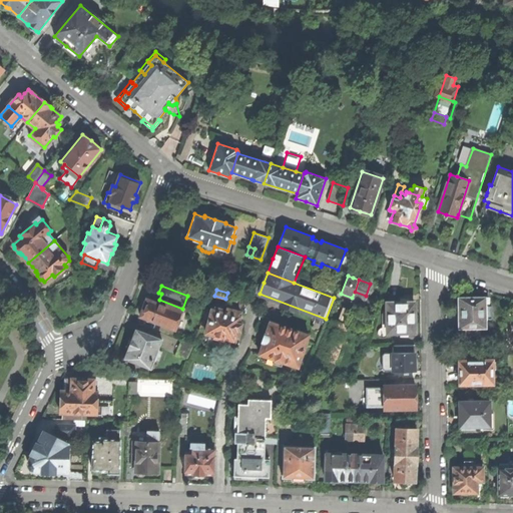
[(366,296),(355,292),(352,298),(351,301),(363,305),(366,296)]
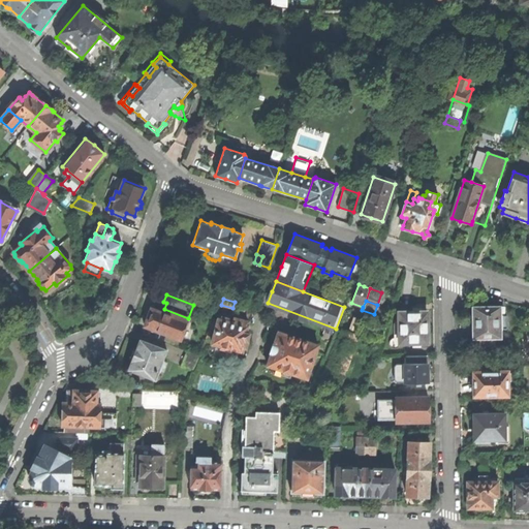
[(235,302),(232,308),(245,310),(246,305),(235,302)]
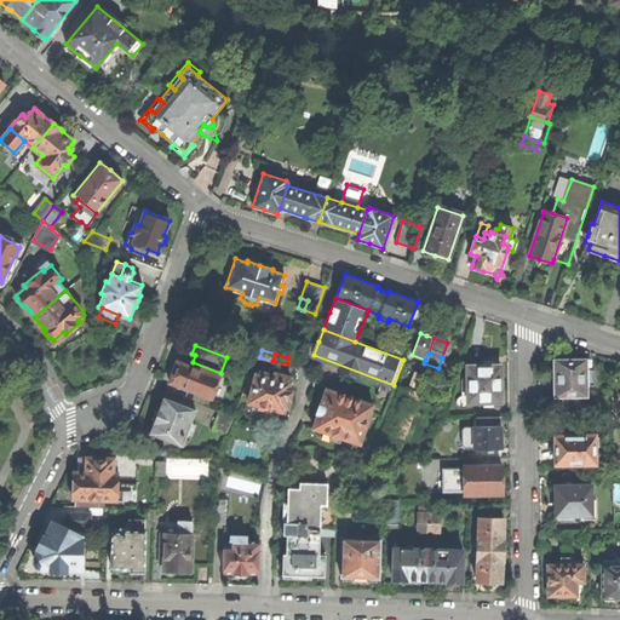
[(561,397),(579,396),(586,396),(586,385),(593,385),(593,369),(586,369),(586,359),(574,359),(554,360),(554,397),(561,397)]
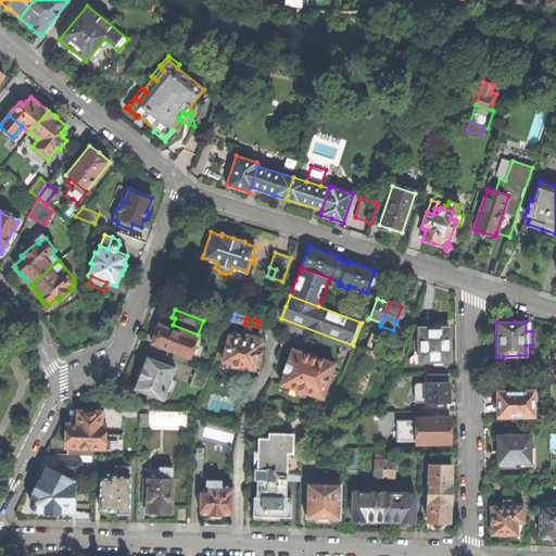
[(196,339),(198,335),(173,325),(172,328),(159,324),(155,333),(152,343),(175,352),(172,359),(187,365),(197,339),(196,339)]
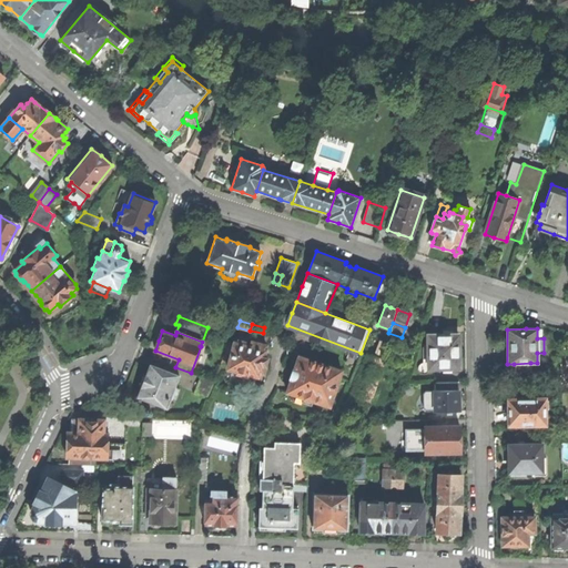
[(375,358),(384,362),(393,338),(384,335),(375,358)]
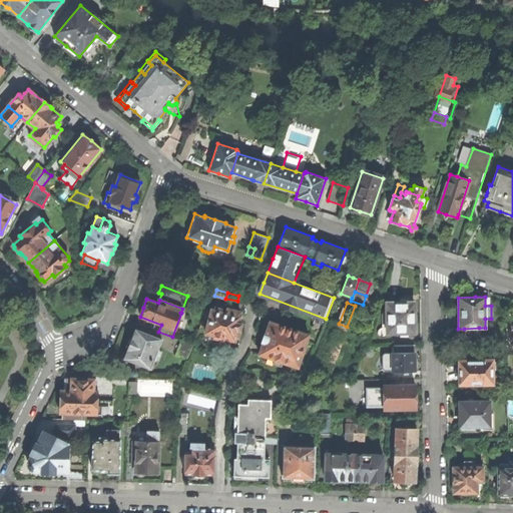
[(408,333),(414,333),(414,319),(414,303),(399,303),(399,305),(387,305),(387,311),(387,333),(388,333),(401,333),(408,333)]
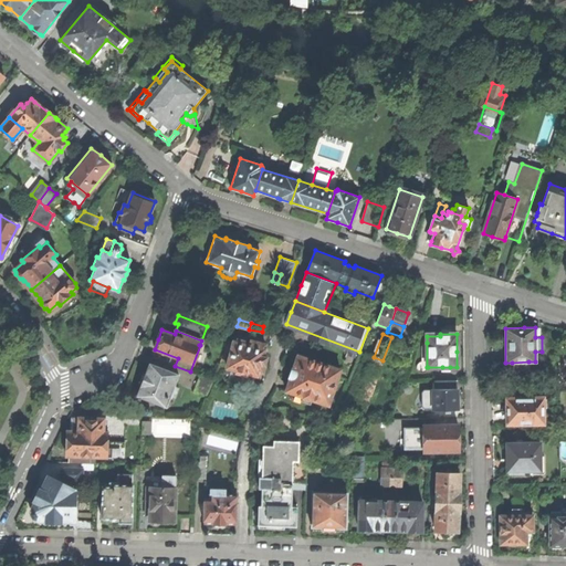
[(234,336),(233,342),(249,346),(250,341),(234,336)]
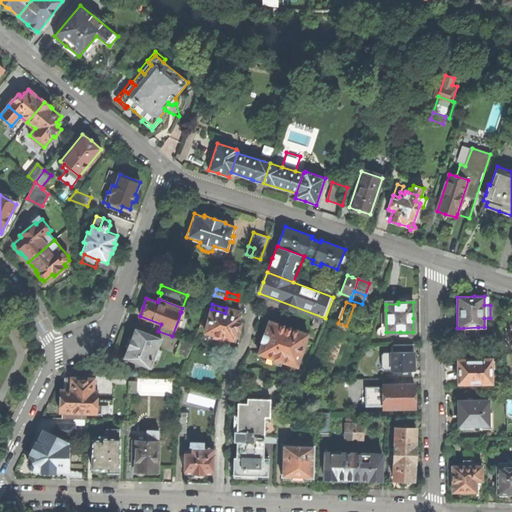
[(205,333),(214,335),(214,337),(223,339),(223,337),(233,340),(234,336),(237,337),(239,330),(240,328),(241,323),(237,322),(240,312),(226,308),(225,313),(211,309),(207,324),(205,333)]
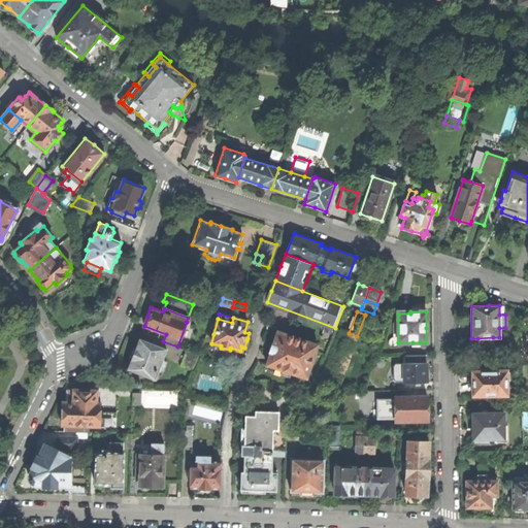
[(398,342),(398,320),(396,320),(395,320),(394,321),(394,322),(393,322),(393,323),(393,324),(393,337),(391,337),(390,338),(390,339),(389,340),(388,341),(388,343),(389,344),(390,347),(391,348),(392,348),(394,348),(395,348),(397,348),(397,347),(399,344),(399,342),(398,342)]
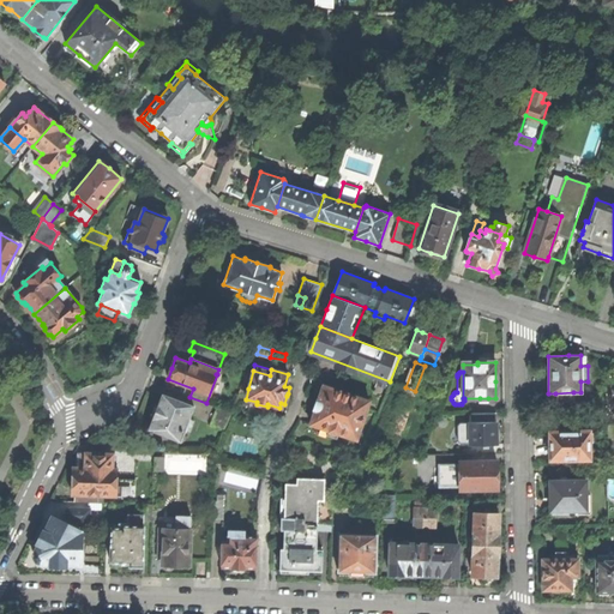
[(405,387),(397,384),(377,437),(396,444),(415,391),(405,387)]
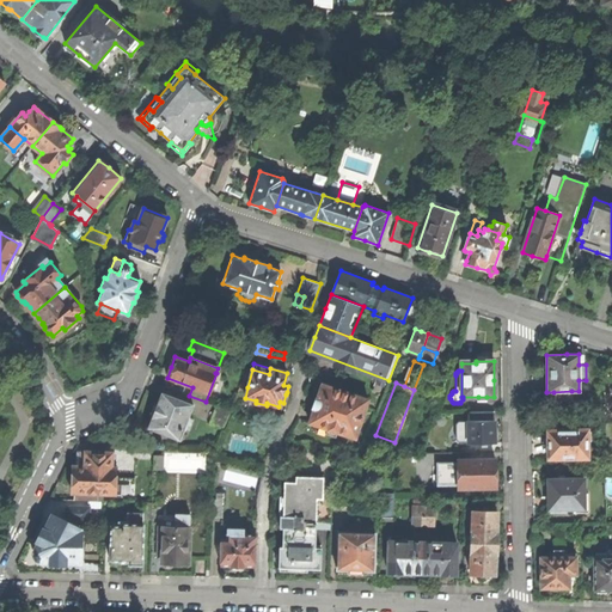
[(368,399),(322,384),(318,395),(317,398),(316,398),(313,403),(312,408),(313,409),(312,411),(313,412),(310,422),(328,428),(326,433),(336,436),(337,432),(355,438),(368,399)]
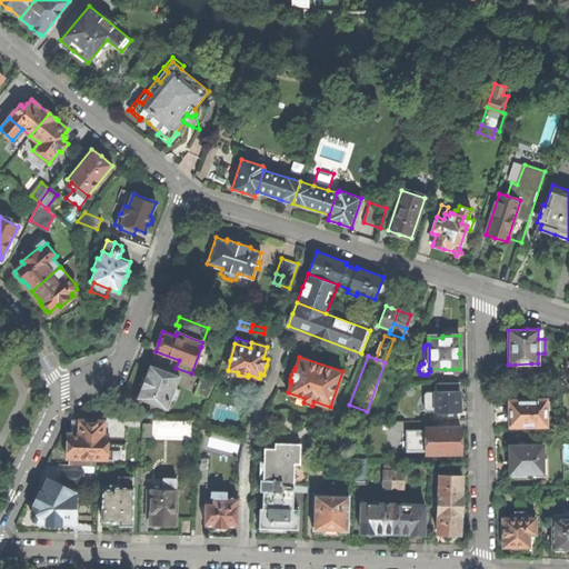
[(221,368),(228,370),(230,360),(225,359),(221,368)]
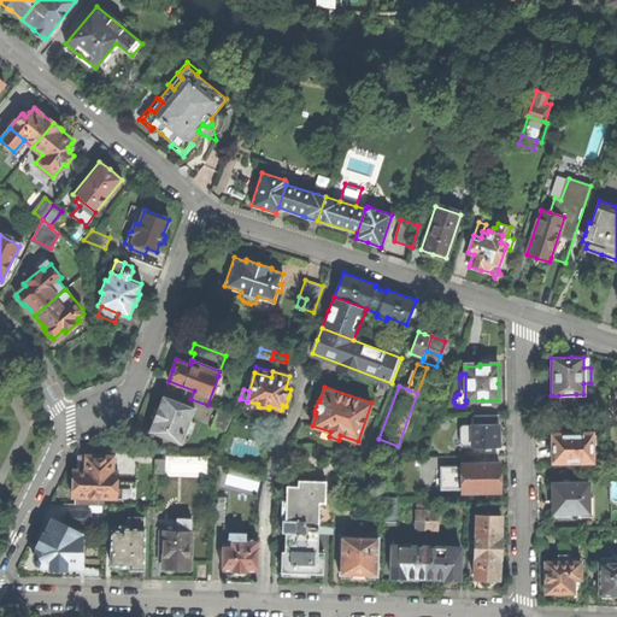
[(194,409),(162,397),(156,413),(148,430),(181,444),(194,409)]
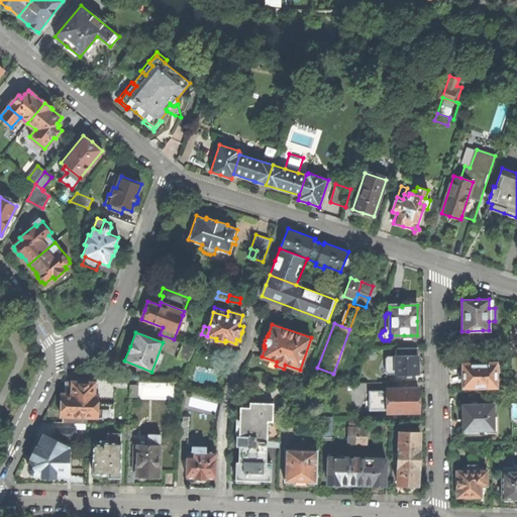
[(196,347),(183,342),(177,358),(189,363),(196,347)]
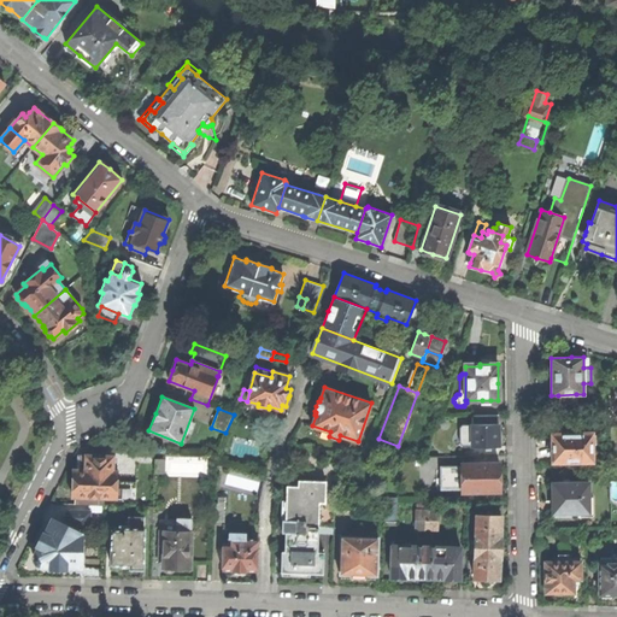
[(463,446),(472,446),(471,424),(462,424),(459,428),(459,444),(463,446)]
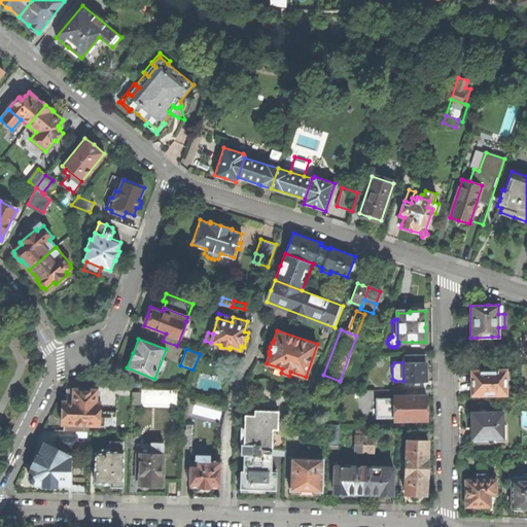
[(402,362),(403,381),(403,382),(426,381),(426,373),(426,362),(425,362),(412,362),(403,362),(402,362)]
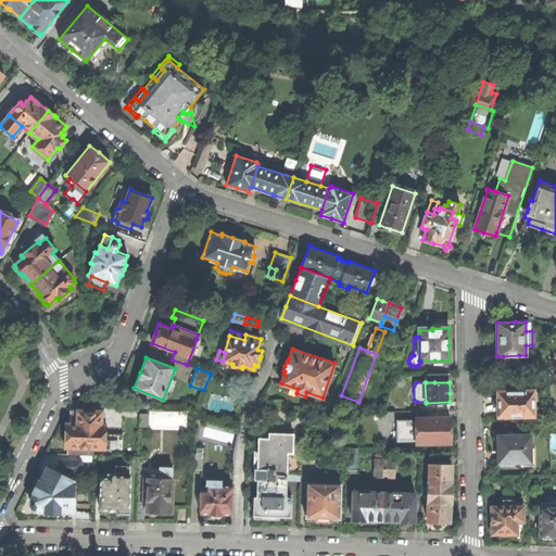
[(506,390),(497,390),(497,404),(497,416),(534,416),(534,390),(525,390),(506,390)]
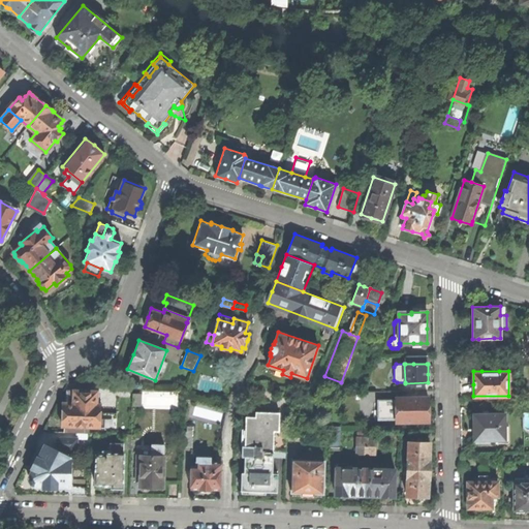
[(62,423),(64,426),(89,427),(100,427),(100,425),(100,418),(101,404),(96,404),(96,391),(74,391),(73,403),(69,403),(65,403),(65,408),(65,413),(62,416),(62,423)]
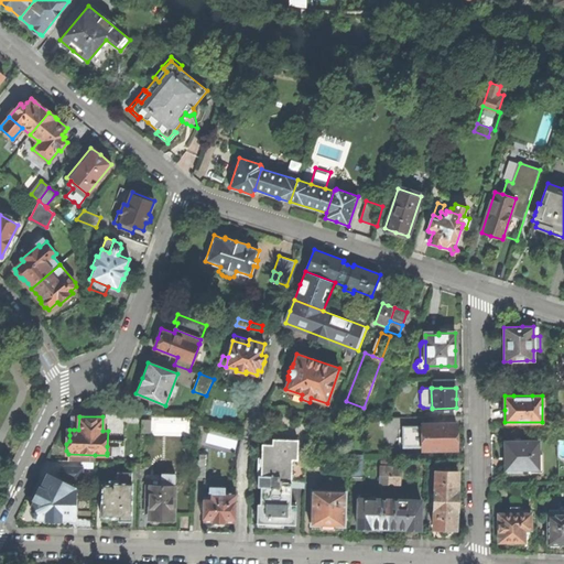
[(292,459),(292,467),(305,467),(306,451),(306,424),(268,423),(267,444),(273,444),(273,438),(299,440),(299,459),(292,459)]
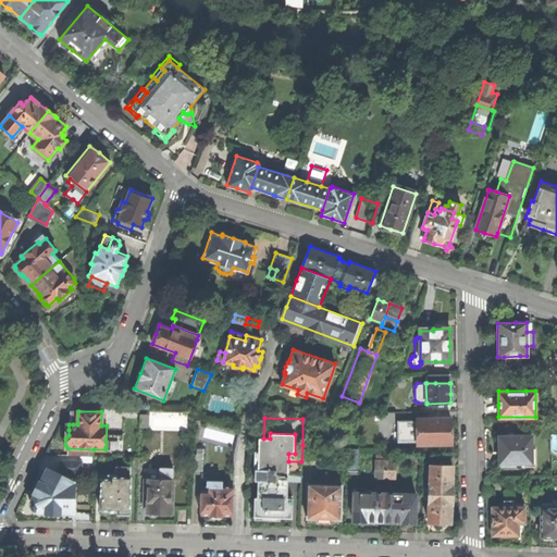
[(452,430),(450,418),(417,419),(417,421),(417,442),(417,444),(452,444),(452,430)]
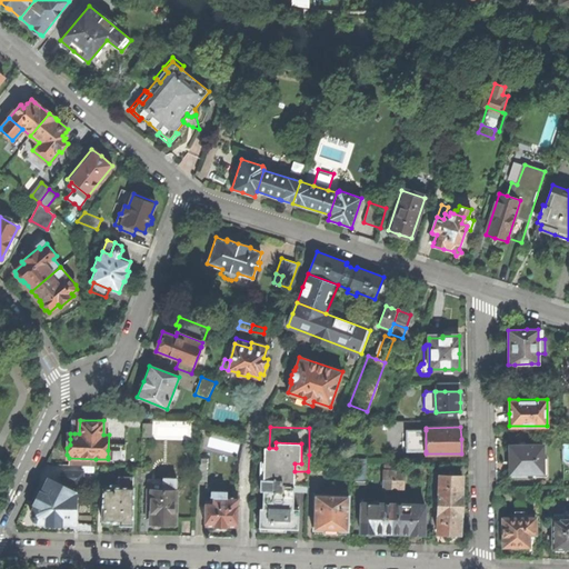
[(426,451),(426,430),(406,430),(406,441),(406,442),(412,442),(412,451),(426,451)]
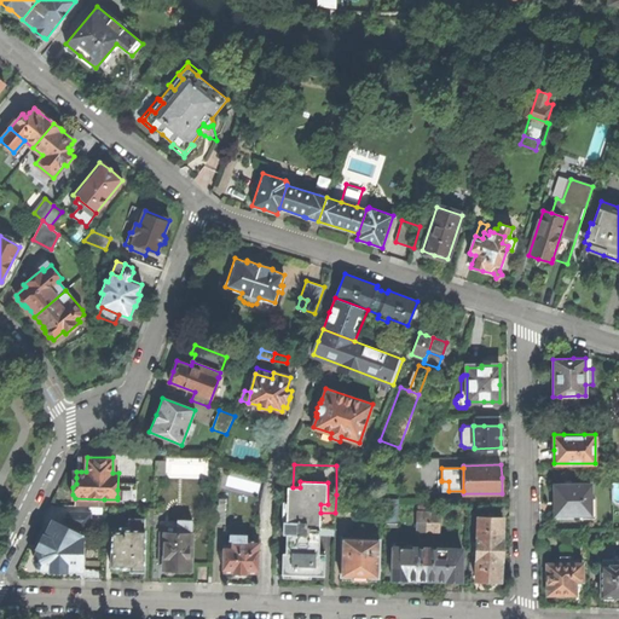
[(438,491),(449,491),(449,481),(441,481),(441,480),(438,480),(438,491)]
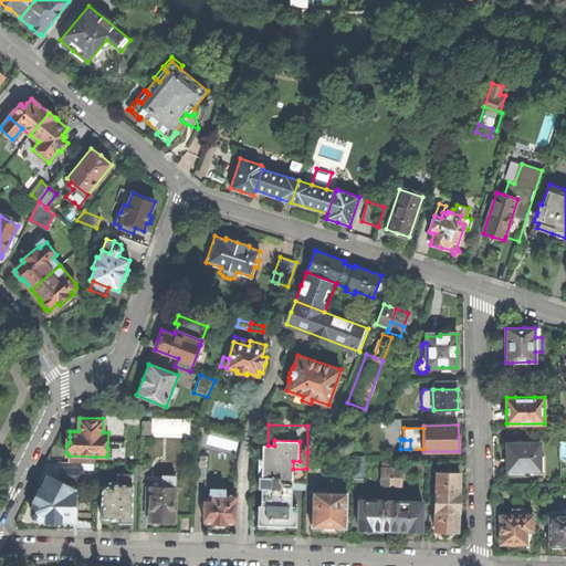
[(265,460),(265,468),(293,469),(293,461),(300,461),(300,441),(274,440),(274,446),(268,446),(263,446),(262,460),(265,460)]
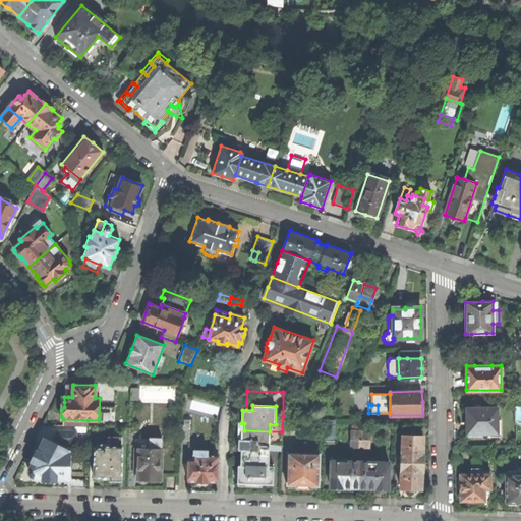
[(467,433),(494,432),(494,437),(501,437),(501,436),(501,420),(500,419),(498,420),(497,407),(487,408),(487,407),(476,407),(476,408),(466,408),(467,420),(467,433)]
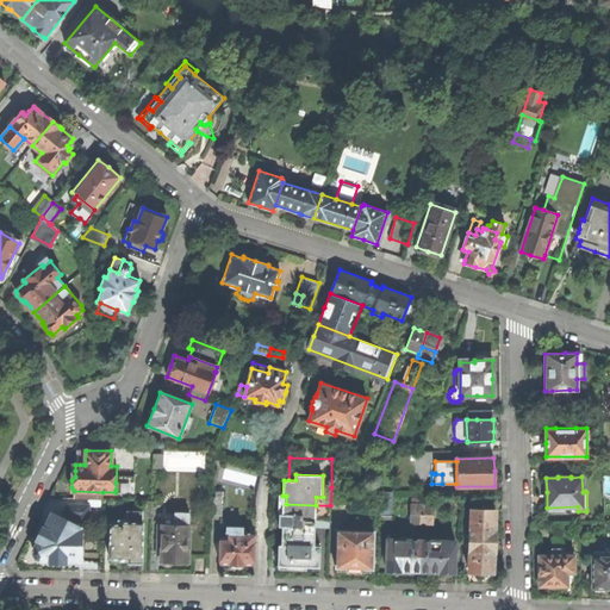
[(340,505),(341,489),(331,487),(330,505),(340,505)]
